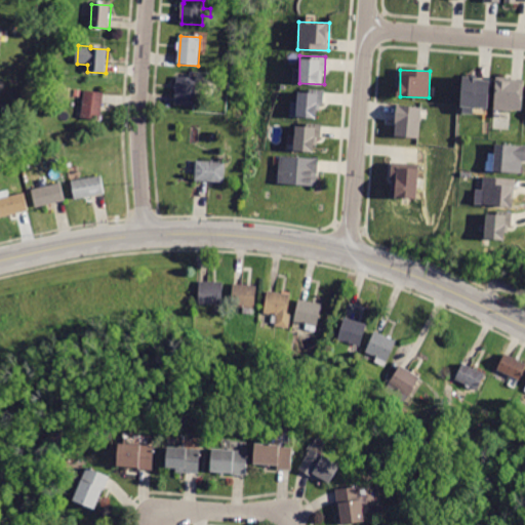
[(177,77),(197,78),(195,107),(174,105),(177,77)]
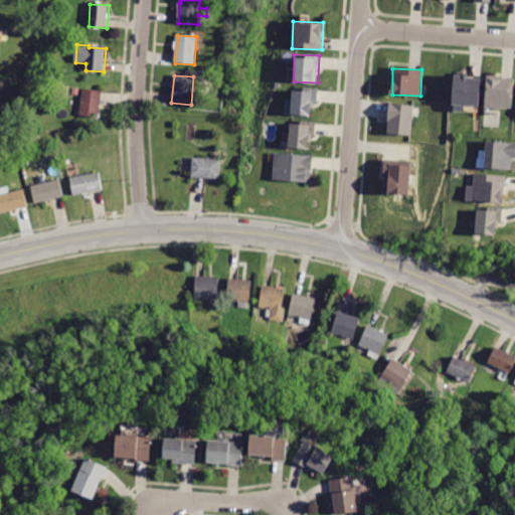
[(480,77),(453,75),(452,111),(464,111),(465,105),(479,106),(480,77)]
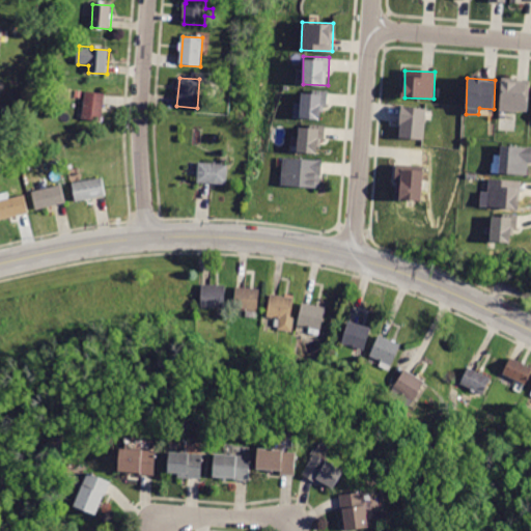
[(528,85),(527,113),(501,112),(502,82),(507,82),(507,84),(528,85)]
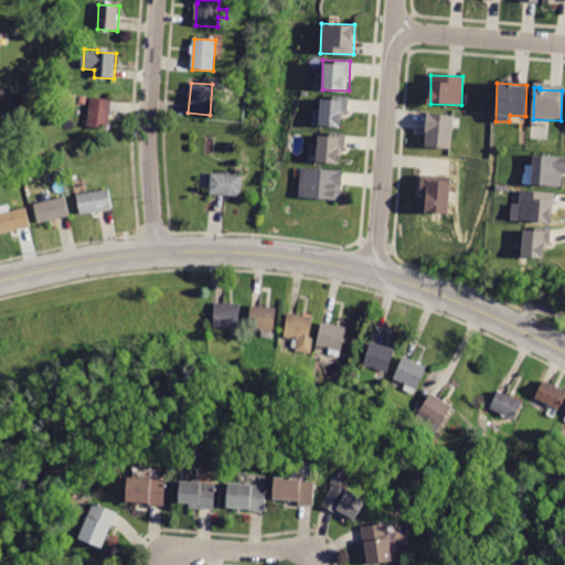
[(342,128),(347,97),(332,95),(331,99),(321,97),(319,110),(313,109),(311,124),(342,128)]
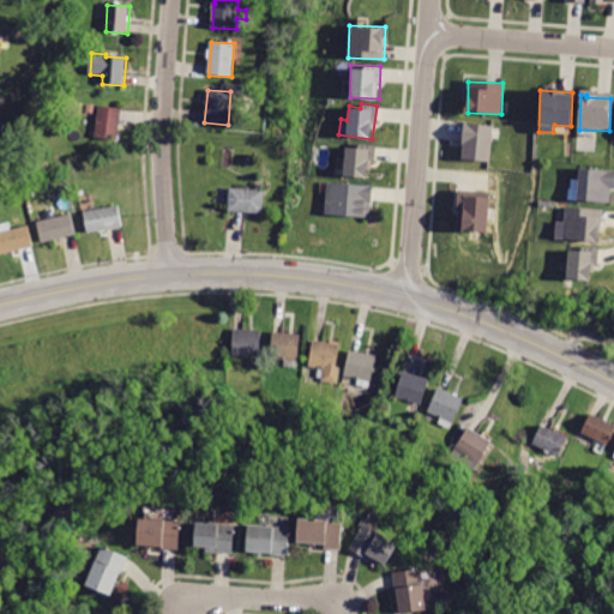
[(118,140),(95,138),(98,107),(122,109),(118,140)]
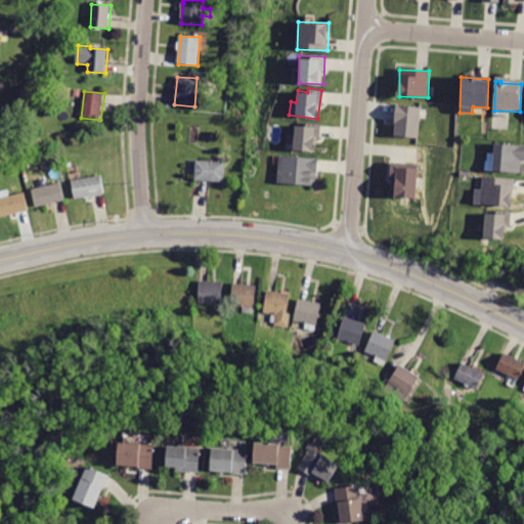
[(394,136),(419,136),(420,105),(395,105),(394,136)]
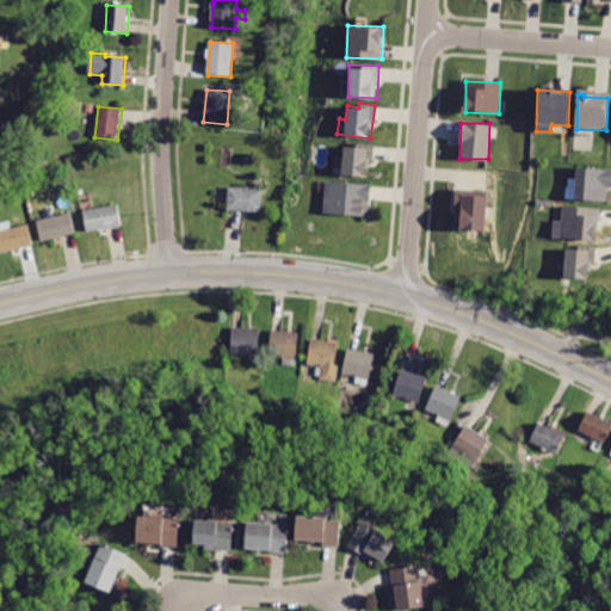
[(374,144),(344,143),(343,176),(365,177),(366,160),(372,161),(374,144)]
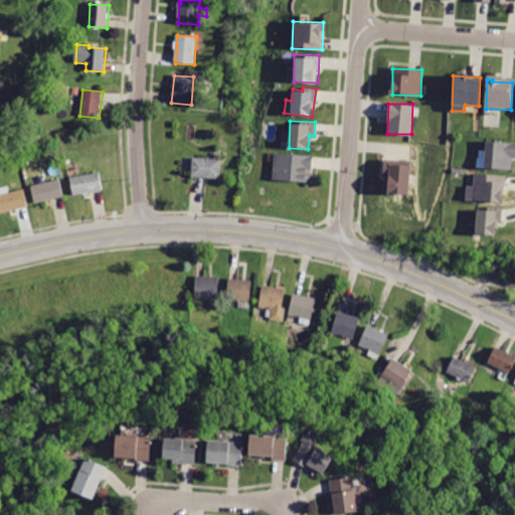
[(514,144),(514,159),(511,159),(511,170),(485,169),(486,144),(514,144)]
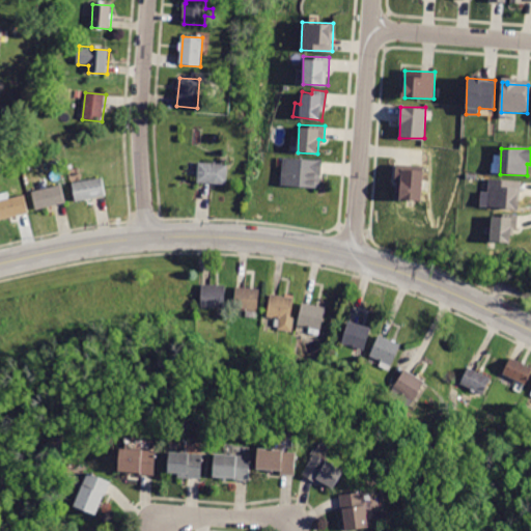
[(324,163),(323,176),(322,176),(320,189),(282,186),(284,158),(324,161),(324,163)]
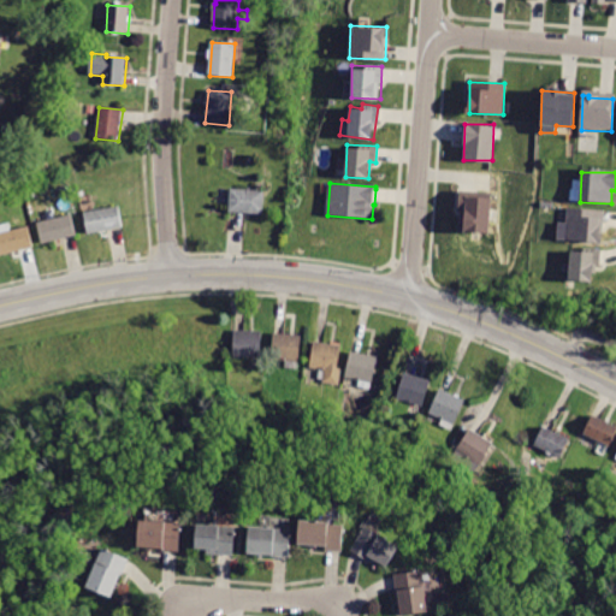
[(230,212),(231,189),(265,191),(262,214),(230,212)]
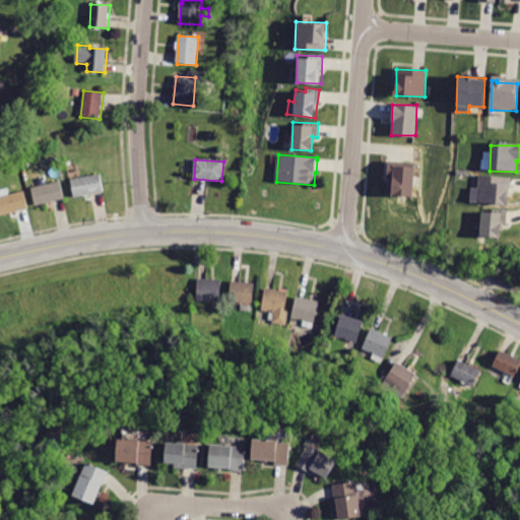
[(413,161),(388,161),(387,195),(413,196),(413,161)]
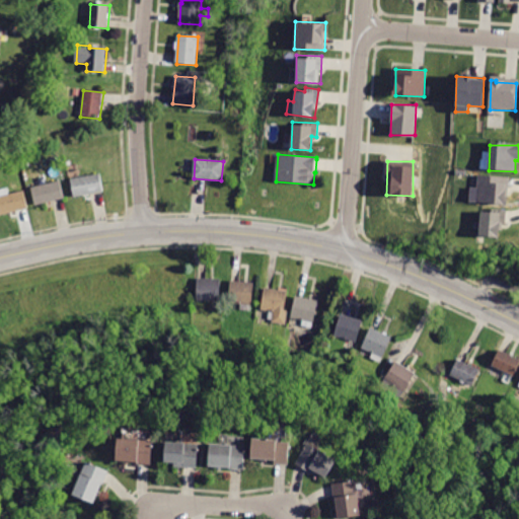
[(74,197),(71,179),(100,173),(103,192),(74,197)]
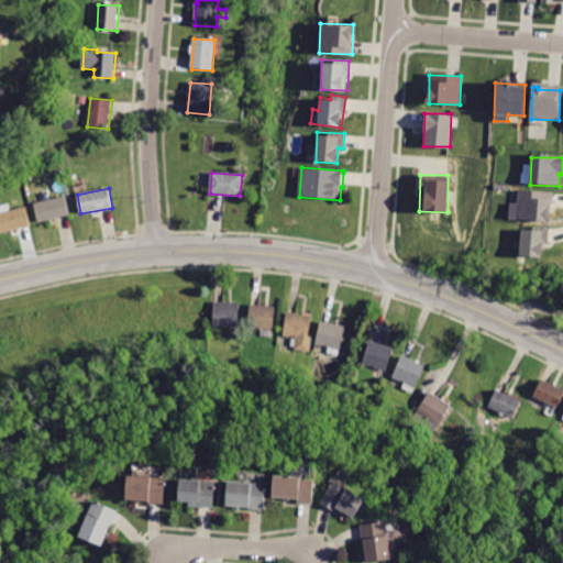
[(509,202),(508,219),(551,220),(551,190),(518,189),(518,202),(509,202)]
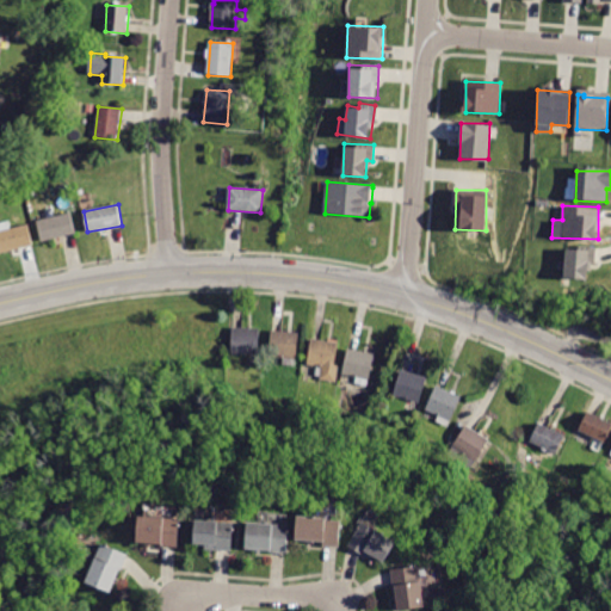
[(42,241),(37,221),(71,214),(75,234),(42,241)]
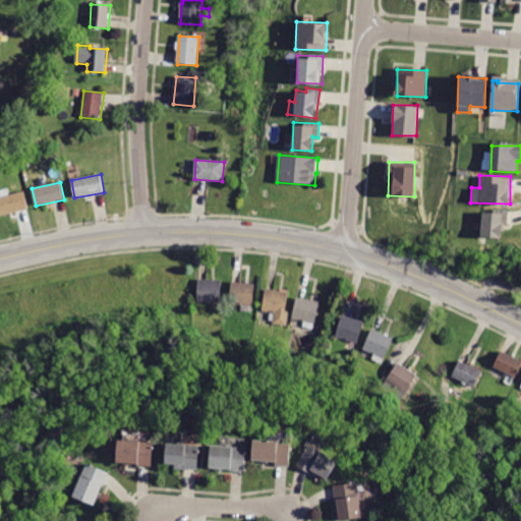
[(0,215),(0,190),(8,189),(9,195),(24,192),(29,210),(0,215)]
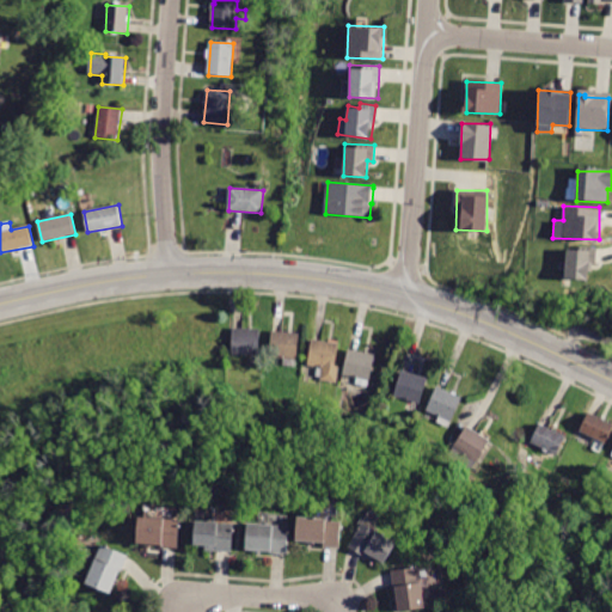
[(565,277),(588,279),(589,263),(597,263),(597,248),(567,246),(565,277)]
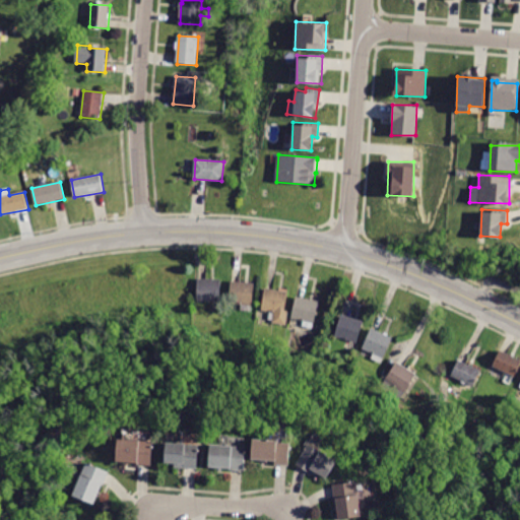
[(220,279),(219,309),(212,309),(212,302),(197,301),(198,279),(220,279)]
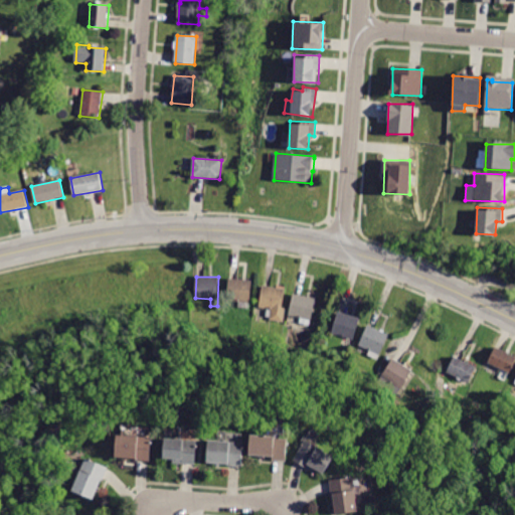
[(239,302),(226,301),(229,279),(251,281),(248,309),(238,308),(239,302)]
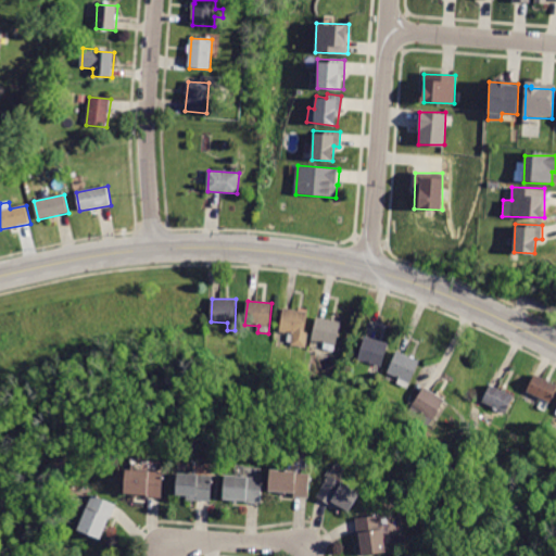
[(283,308),(308,313),(305,331),(308,332),(305,348),(291,345),(293,335),(280,332),(283,308)]
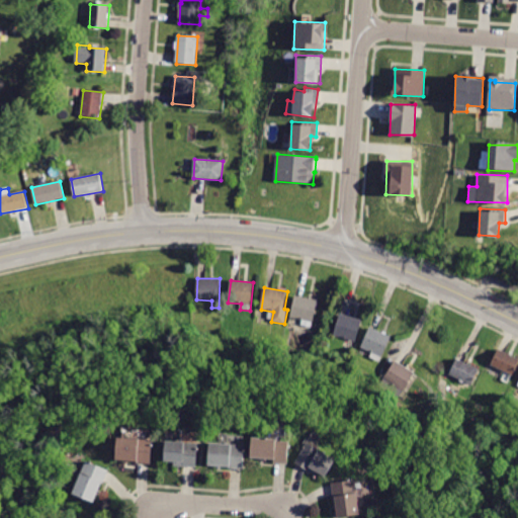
[(295,295),(318,300),(312,328),(301,326),(303,320),(290,318),(295,295)]
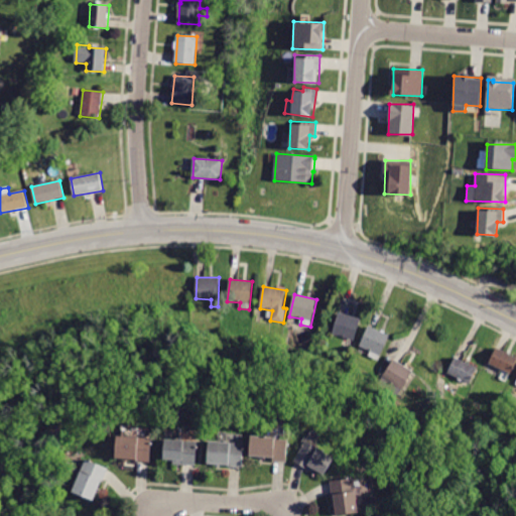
[(360,319),(354,341),(333,335),(339,312),(360,319)]
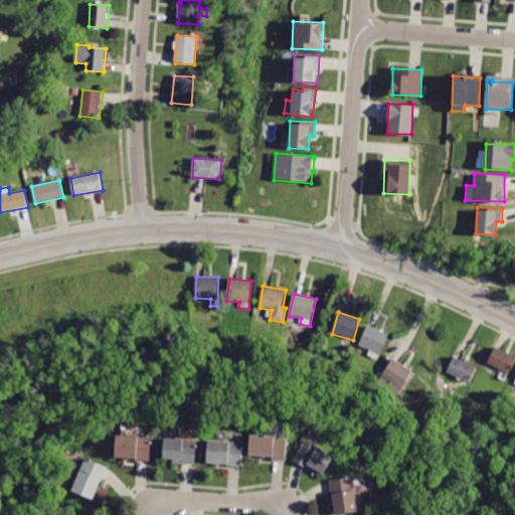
[(368,325),(388,335),(377,359),(368,355),(370,350),(359,345),(368,325)]
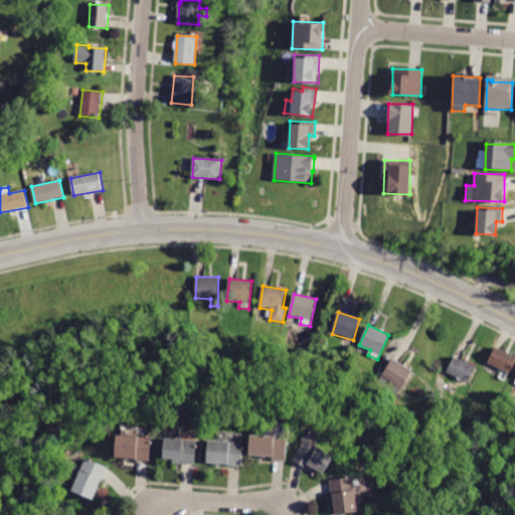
[(496,347),(514,356),(514,361),(510,373),(488,363),(496,347)]
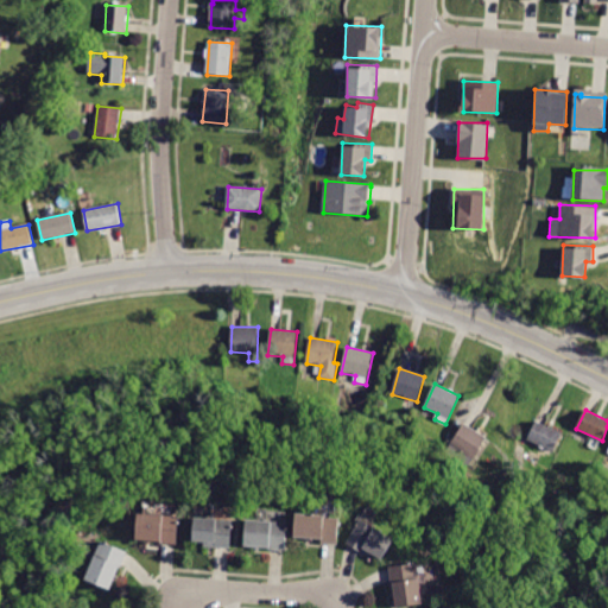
[(562,434),(552,451),(527,439),(536,422),(562,434)]
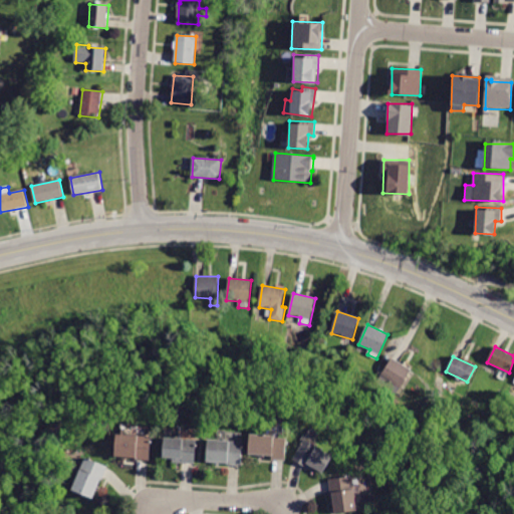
[(412,370),(395,396),(376,382),(393,357),(412,370)]
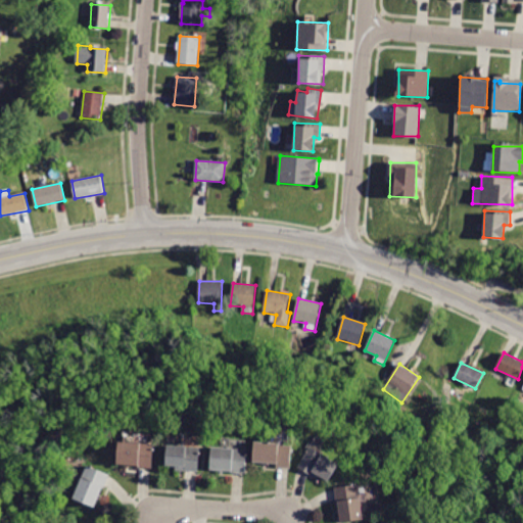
[(85,408),(79,402),(83,397),(89,402),(85,408)]
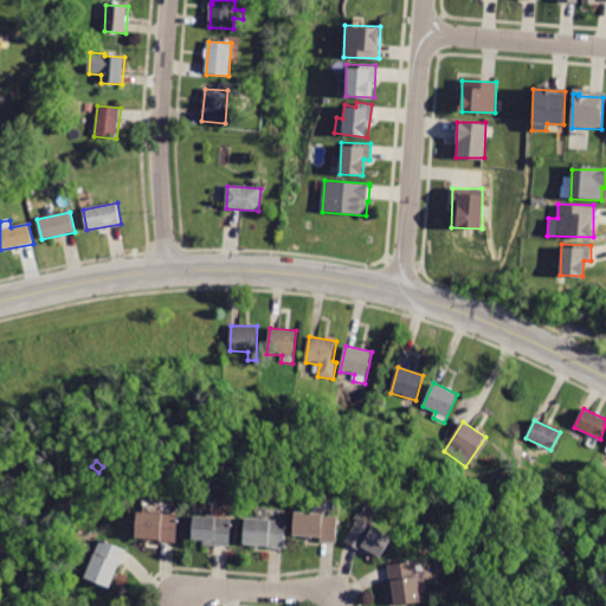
[(148,540),(136,539),(137,513),(179,515),(176,542),(160,541),(160,540),(148,540)]
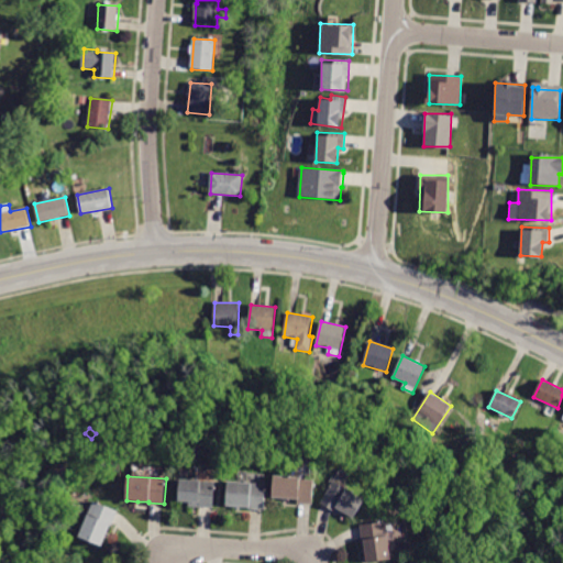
[(300,477),(300,479),(313,481),(312,505),(298,504),(298,499),(273,497),(274,476),(300,477)]
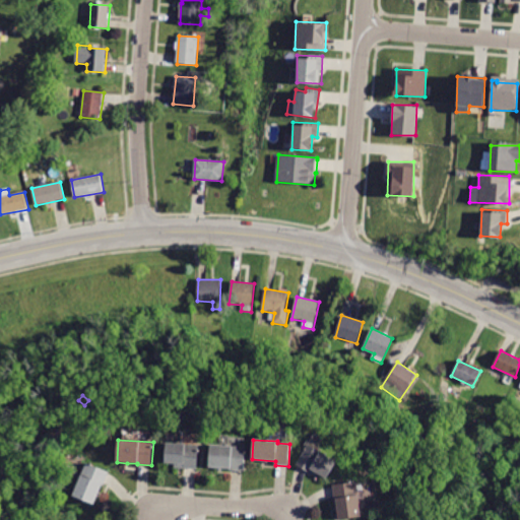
[(176,468),(175,468),(175,464),(165,463),(167,443),(199,446),(197,469),(176,468)]
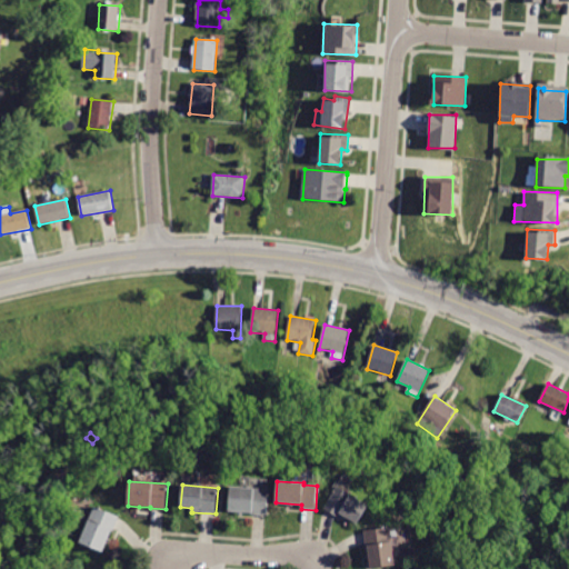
[(269,489),(267,516),(251,515),(252,512),(228,511),(230,487),(269,489)]
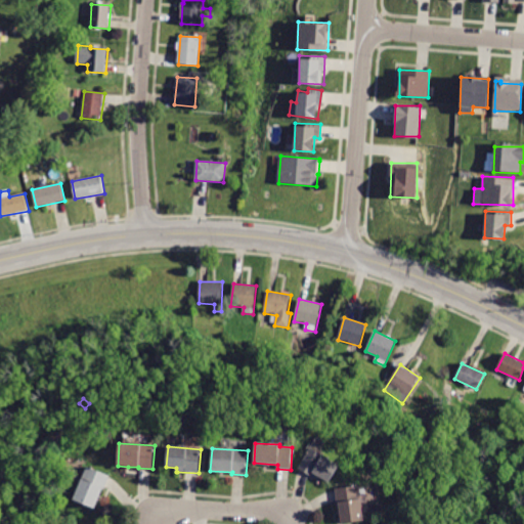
[(340,466),(329,482),(320,477),(318,481),(299,469),(311,448),(340,466)]
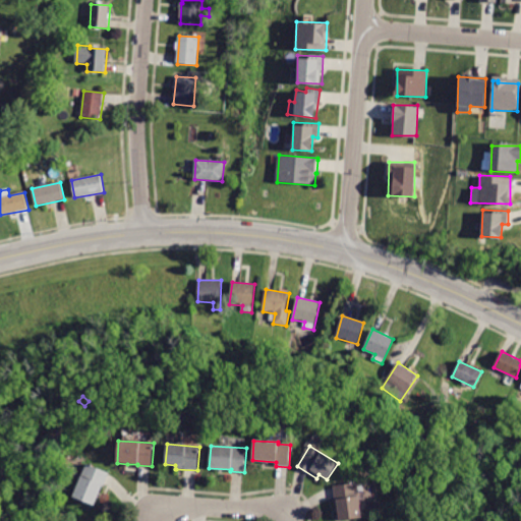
[(104,485),(104,486),(102,485),(95,506),(73,497),(87,464),(109,473),(104,485)]
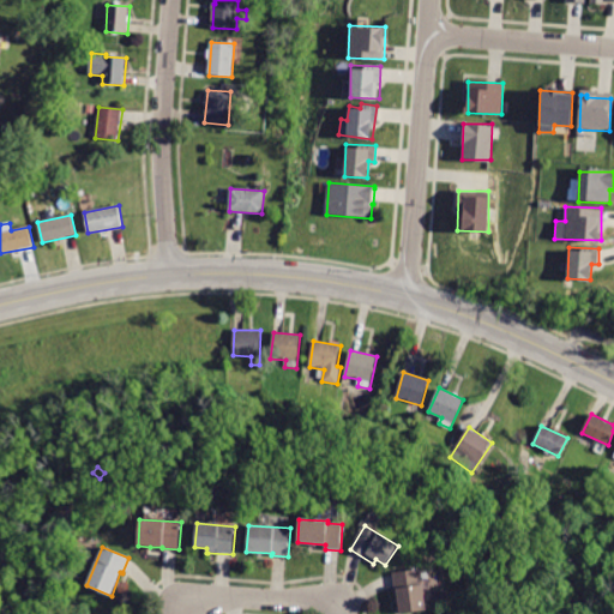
[(421,570),(427,609),(401,613),(397,589),(396,589),(393,573),(421,570)]
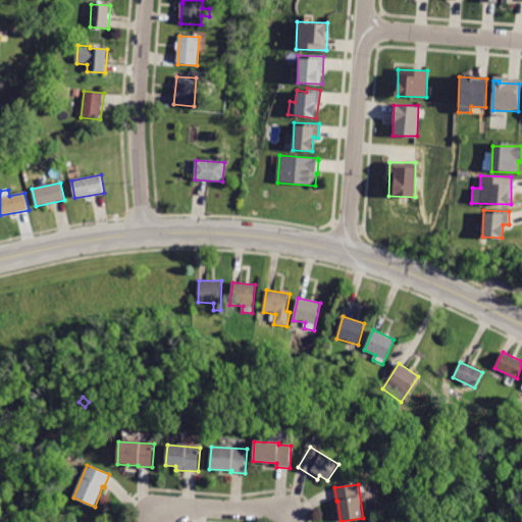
All buildings are outlined.
